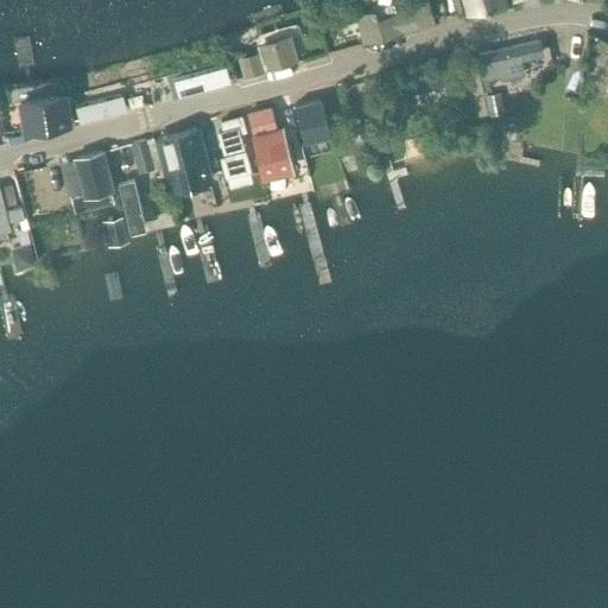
[(393,0),(355,11),(365,43),(435,21),(428,0),(426,0),(396,8),(393,0)]
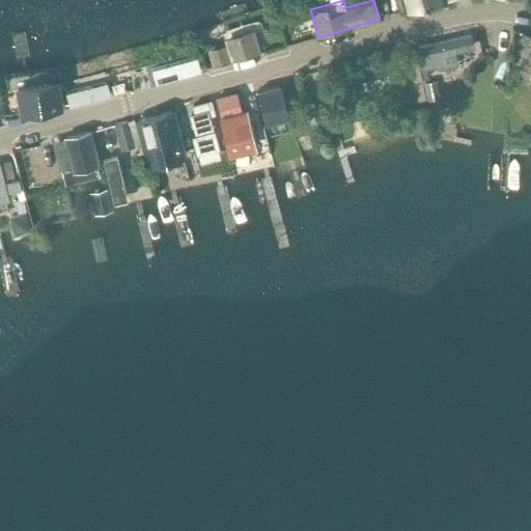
[(442,0),(402,0),(406,10),(443,1),(442,0)]
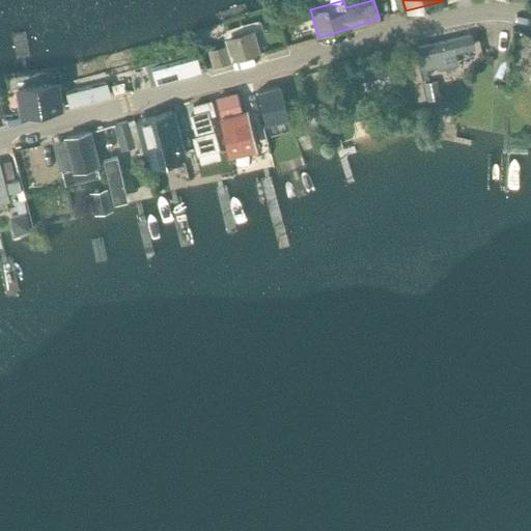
[(226,45),(207,50),(213,67),(261,54),(254,30),(255,29),(224,37),(226,45)]
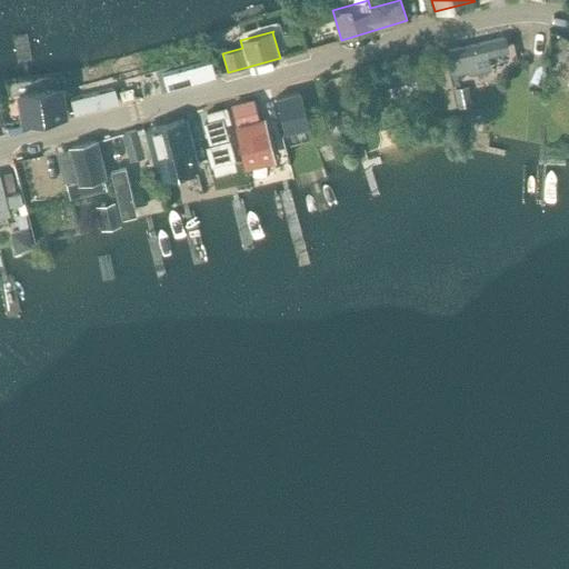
[(505,38),(448,51),(453,72),(488,65),(486,53),(507,49),(505,38)]
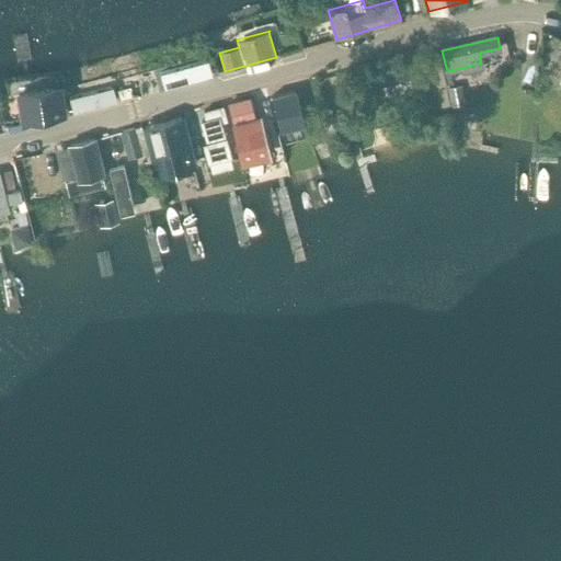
[(558,80),(560,69),(560,59),(553,57),(547,77),(558,80)]
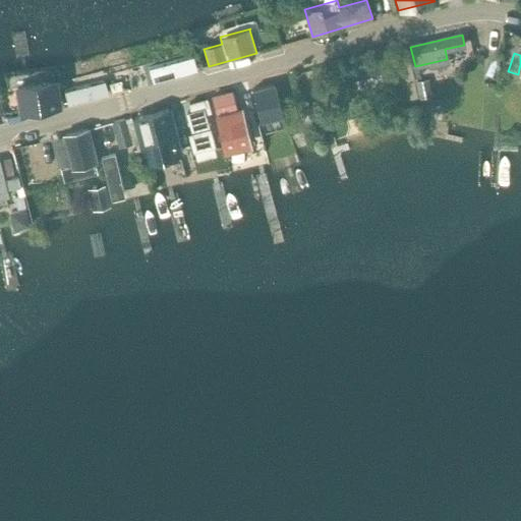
[(365,63),(340,69),(344,82),(384,71),(382,65),(380,59),(378,60),(365,63)]
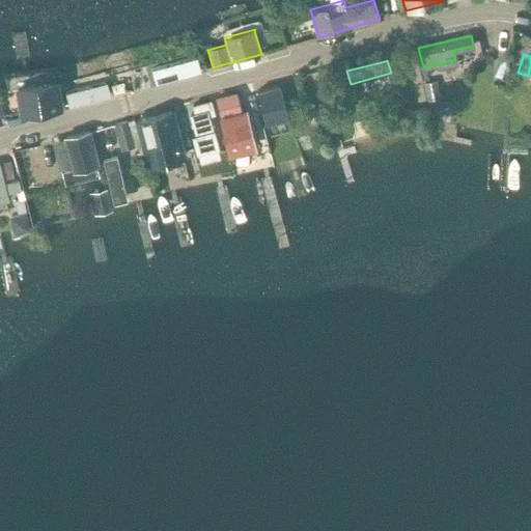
[(15,87),(19,116),(62,110),(58,81),(15,87)]
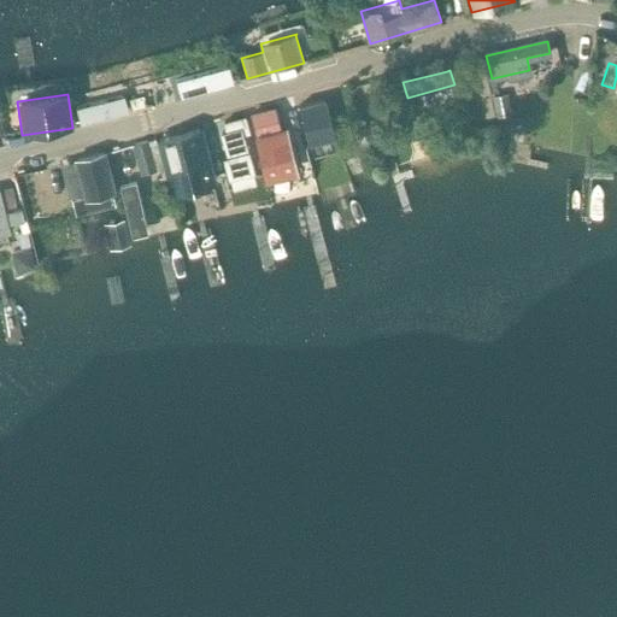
[(144,95),(128,99),(131,110),(145,105),(147,105),(146,103),(144,95)]
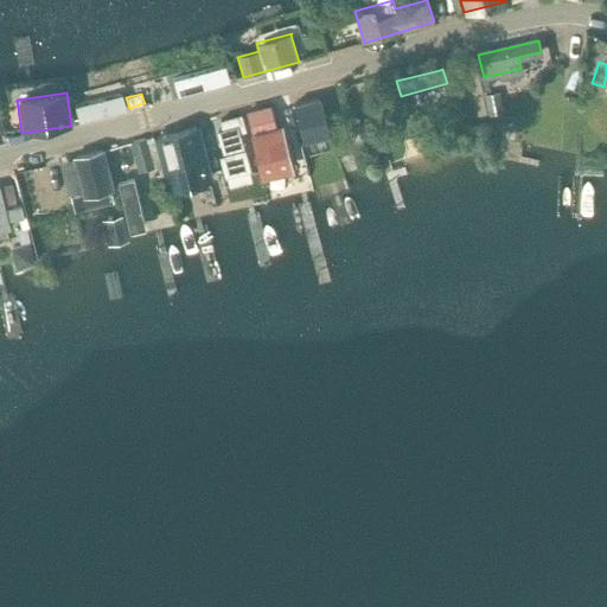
[(294,104),(304,141),(328,135),(319,98),(294,104)]
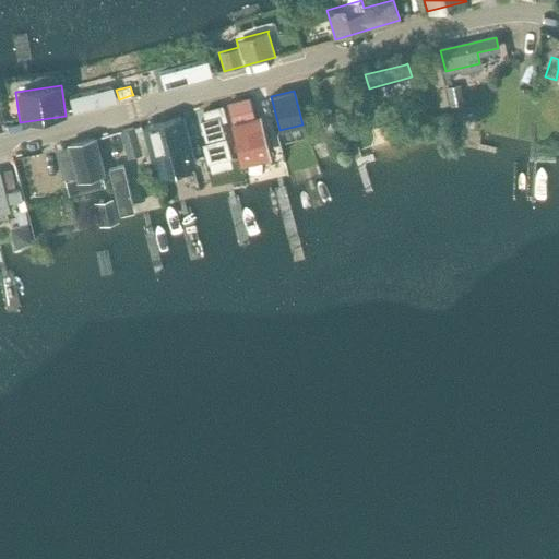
[(249,97),(226,103),(241,163),(270,156),(259,115),(254,116),(249,97)]
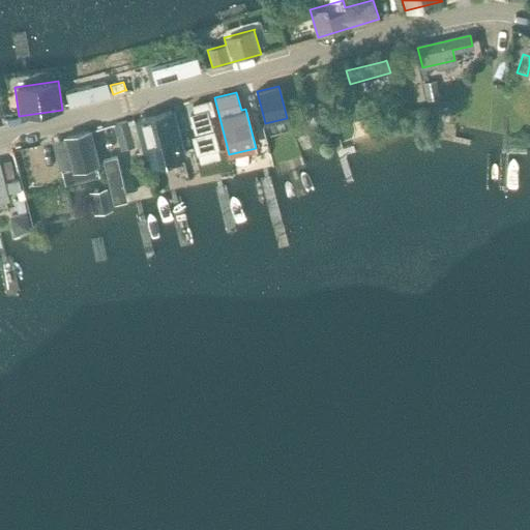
[(213,106),(211,97),(192,102),(194,110),(189,111),(195,127),(190,128),(197,148),(199,147),(202,157),(223,152),(219,143),(221,142),(210,106),(213,106)]
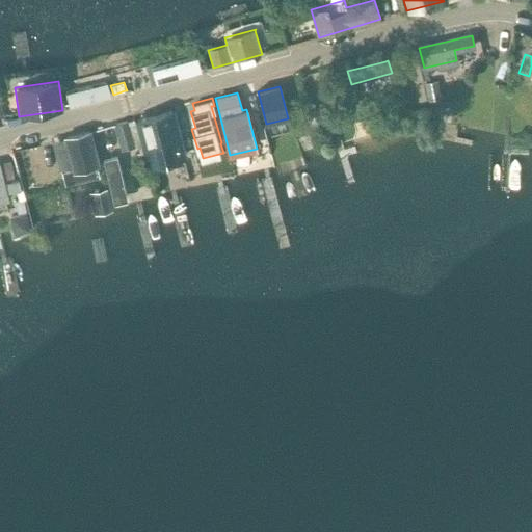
[(175,110),(135,121),(148,166),(187,156),(175,110)]
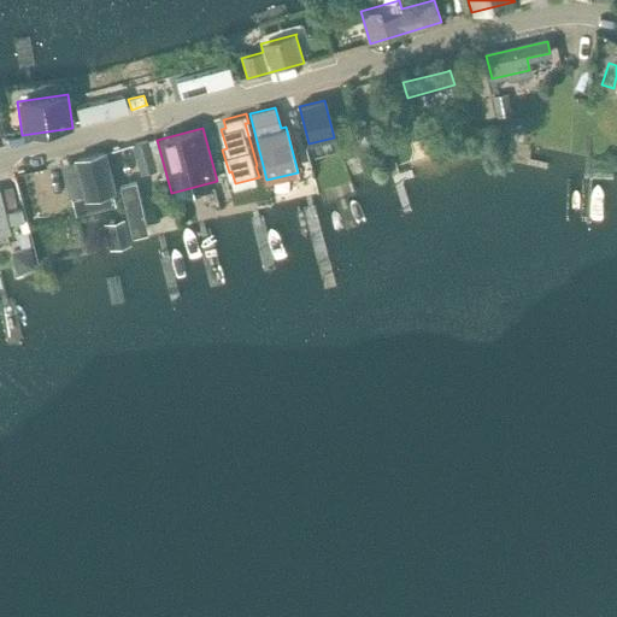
[(133,146),(141,174),(156,170),(147,141),(133,146)]
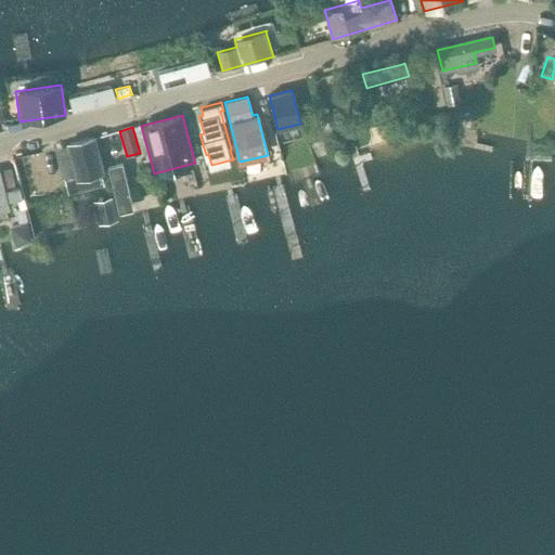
[(100,169),(92,138),(69,144),(77,175),(100,169)]
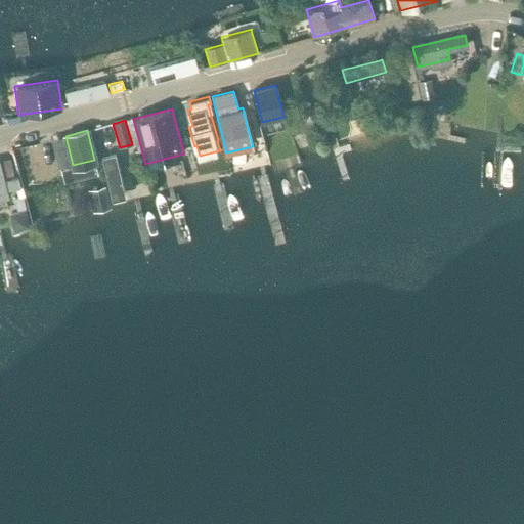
[(46,144),(45,144),(14,153),(18,166),(49,159),(46,144)]
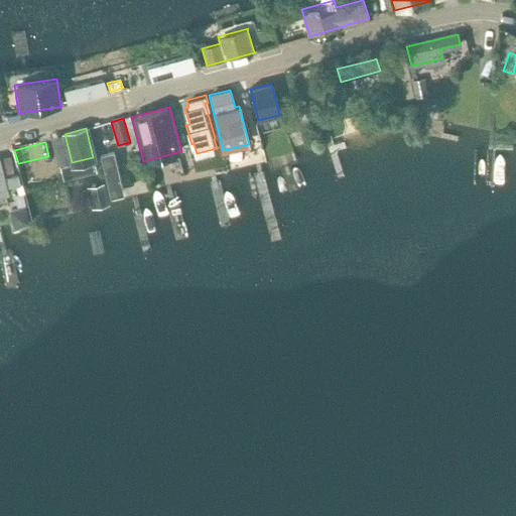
[(114,150),(101,154),(111,196),(124,192),(114,150)]
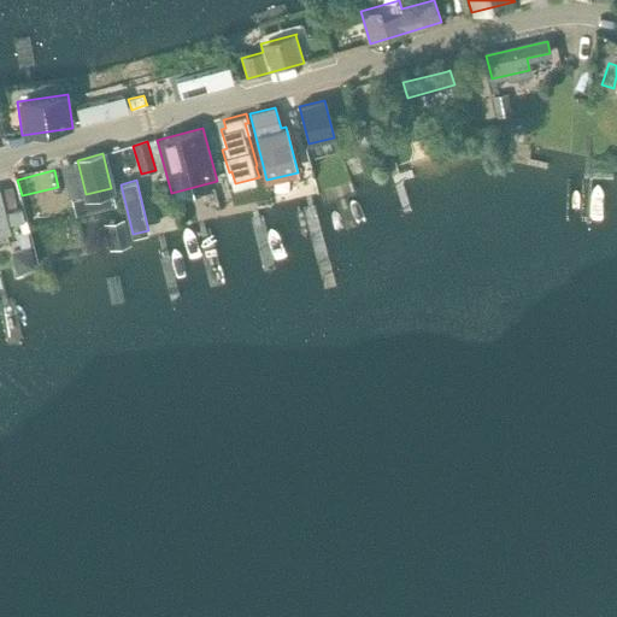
[(0,233),(11,231),(9,224),(25,221),(22,207),(6,212),(0,188),(0,233)]
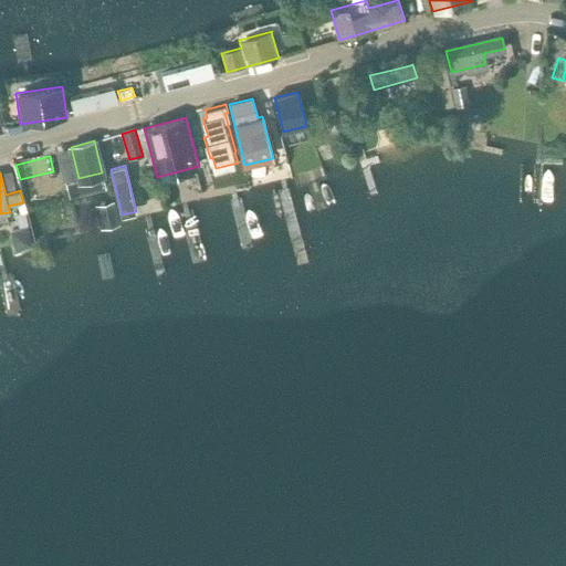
[(95,203),(101,223),(118,218),(113,198),(95,203)]
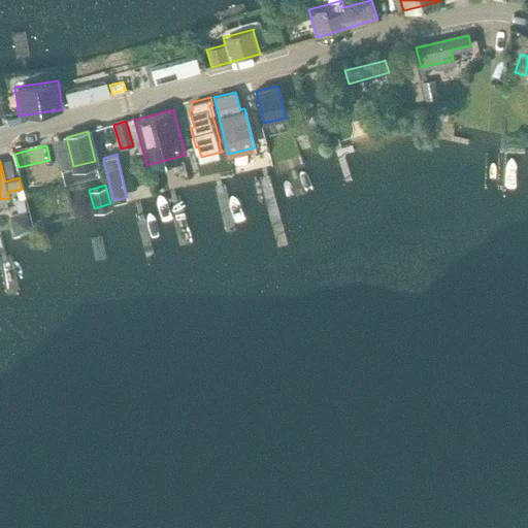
[(27,211),(9,216),(13,230),(30,226),(27,211)]
